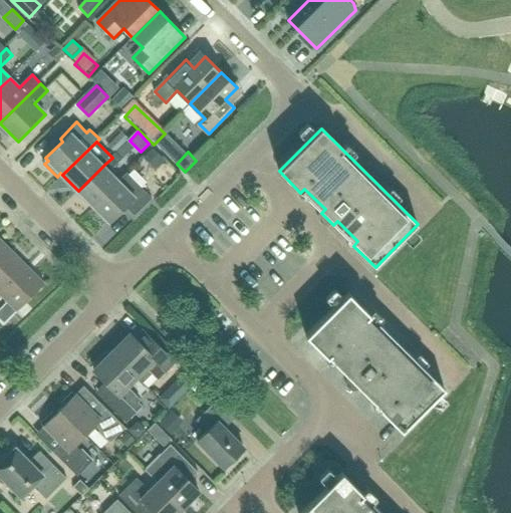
[(78,191),(94,207),(119,182),(118,182),(109,173),(122,160),(115,153),(111,157),(112,158),(105,164),(78,191)]
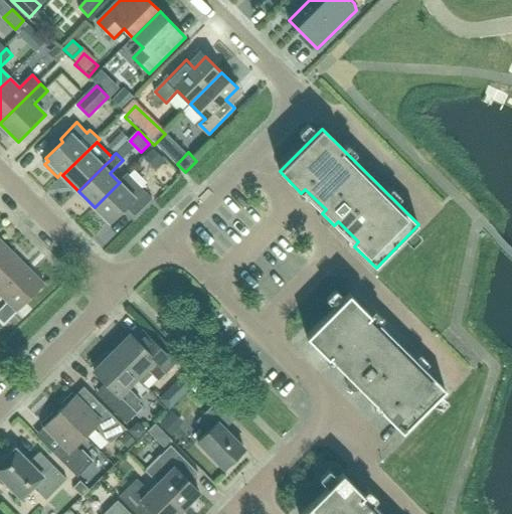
[(120,182),(95,207),(111,224),(127,208),(136,216),(153,199),(128,173),(119,182),(120,182)]
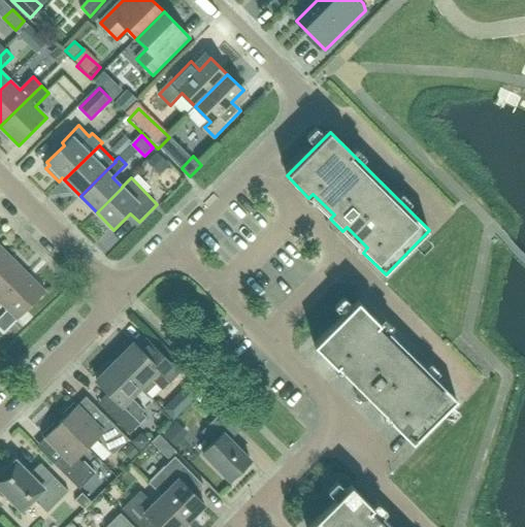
[(0,265),(10,256),(0,244),(0,265)]
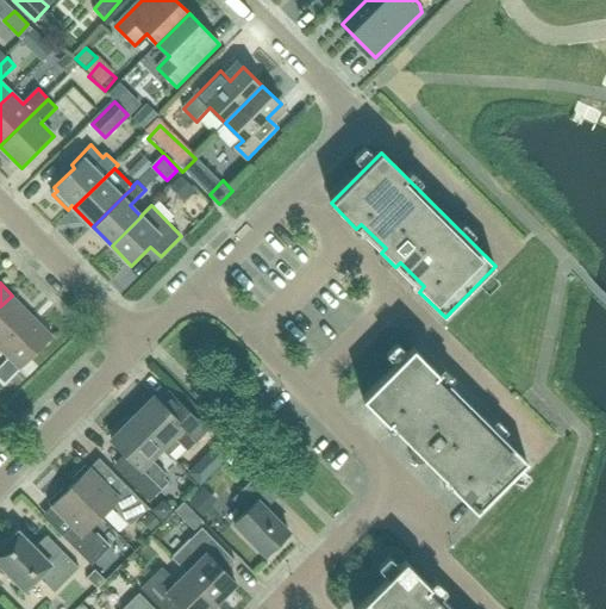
[(0,348),(32,316),(12,296),(0,306),(0,348)]
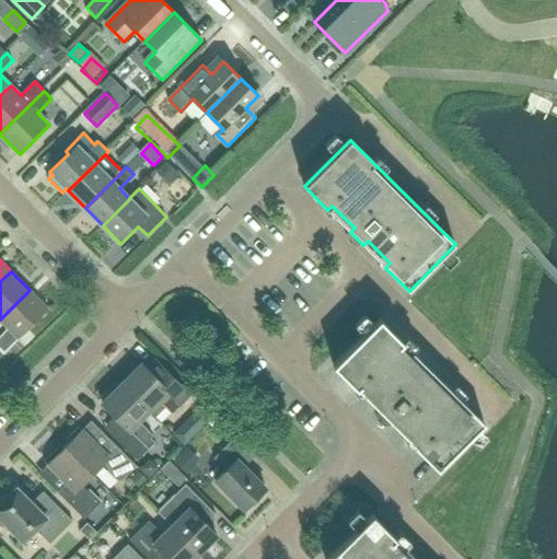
[(30,290),(0,319),(9,329),(0,337),(0,348),(6,353),(19,339),(20,339),(49,310),(30,290)]
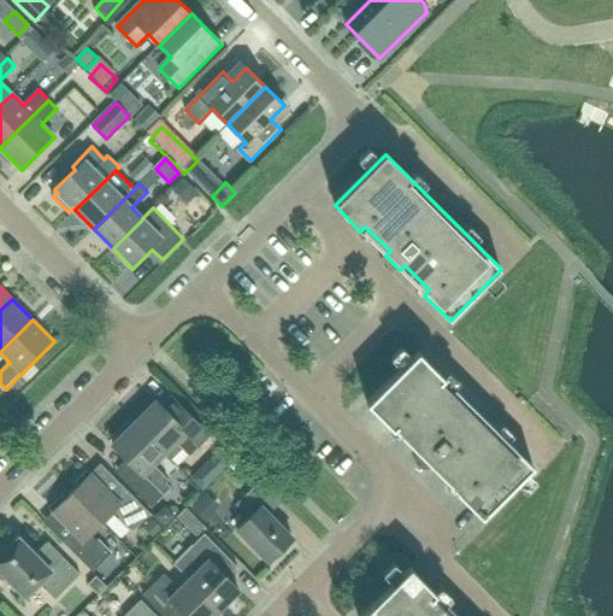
[(534,467),(418,352),(367,403),(393,429),(398,424),(423,449),(418,453),(432,468),(437,463),(461,487),(457,492),(483,518),(534,467)]
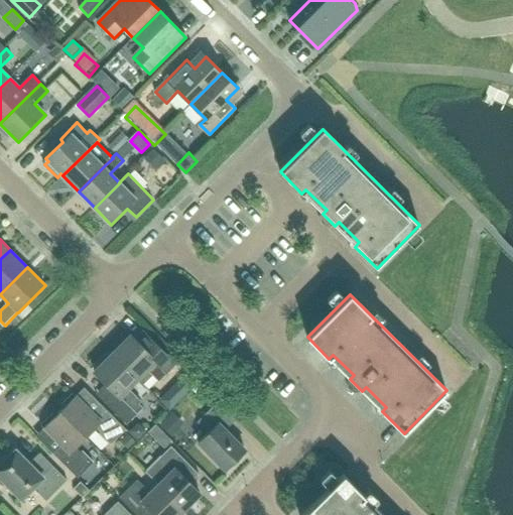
[(113,354),(138,379),(144,385),(153,376),(159,382),(177,365),(143,331),(134,340),(131,336),(113,354)]
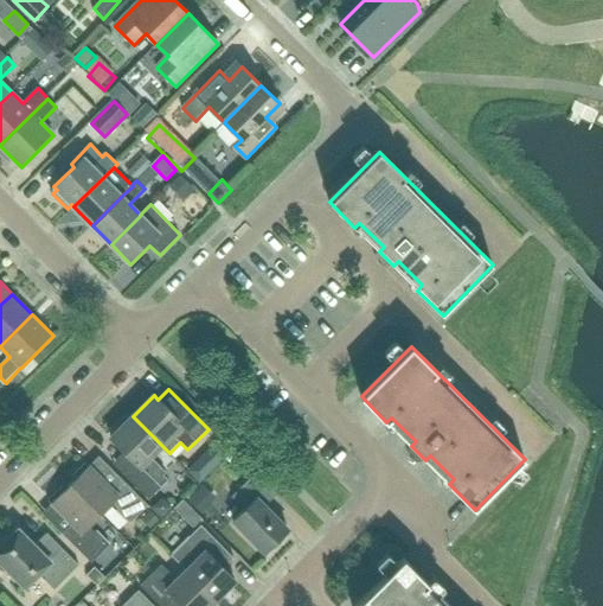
[(152,457),(162,446),(133,416),(111,438),(132,459),(120,470),(149,499),(170,480),(164,474),(166,472),(152,457)]
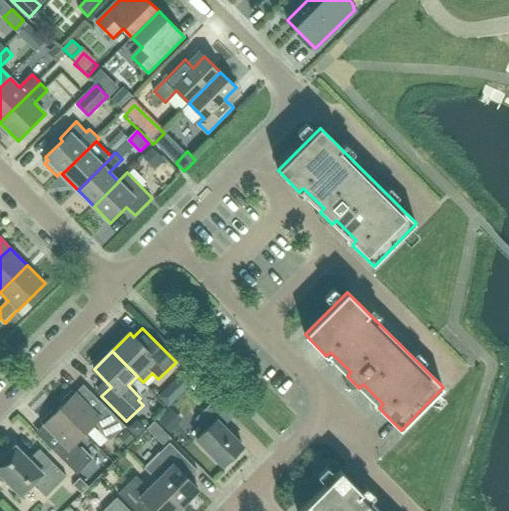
[(195,388),(206,399),(212,393),(202,382),(195,388)]
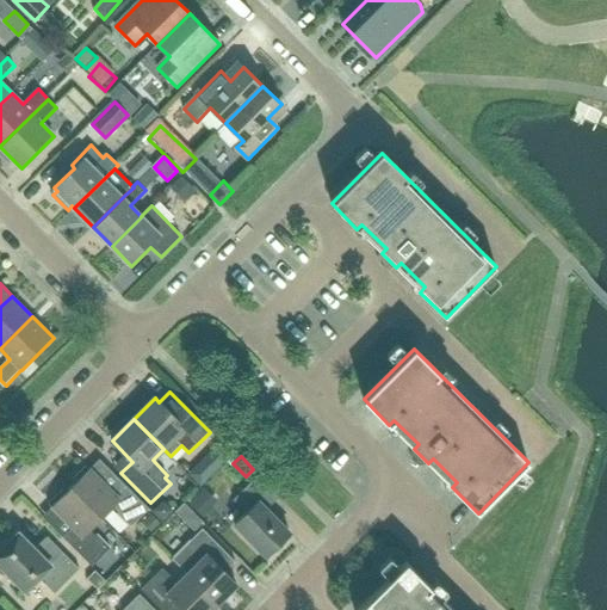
[(131,528),(150,509),(119,478),(110,487),(87,466),(73,480),(76,484),(72,488),(103,518),(113,507),(119,512),(118,513),(131,528)]
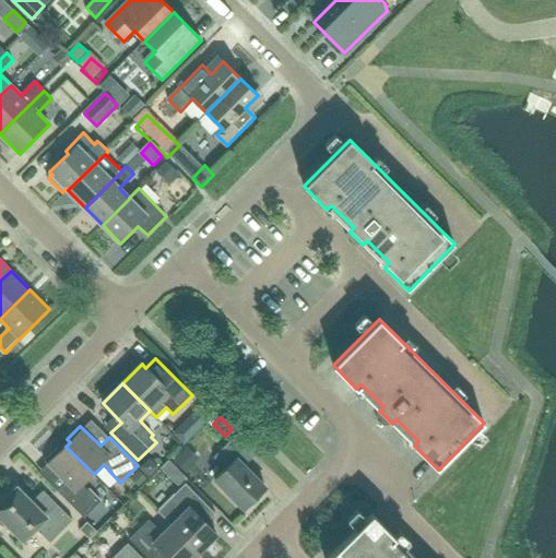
[(244,509),(265,487),(245,466),(256,455),(237,436),(214,458),(226,470),(215,481),(244,509)]
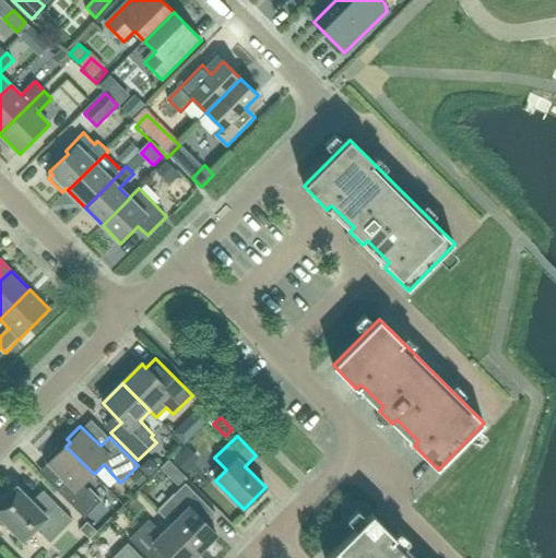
[(85,519),(102,501),(90,489),(87,490),(83,485),(94,474),(66,447),(61,451),(58,448),(45,461),(66,482),(57,490),(85,519)]
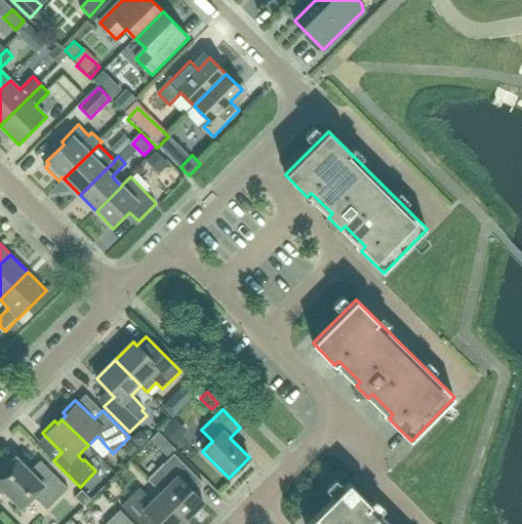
[(143,472),(155,462),(147,451),(134,461),(143,472)]
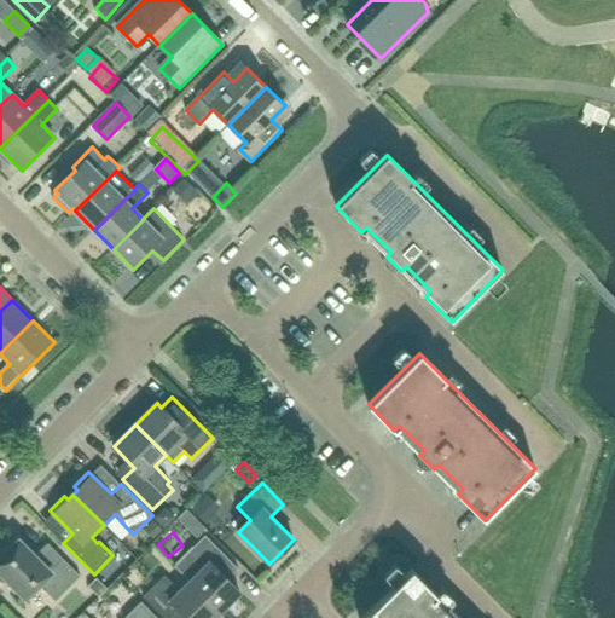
[(190,582),(221,613),(241,593),(219,571),(230,560),(206,536),(185,558),(175,567),(190,582)]
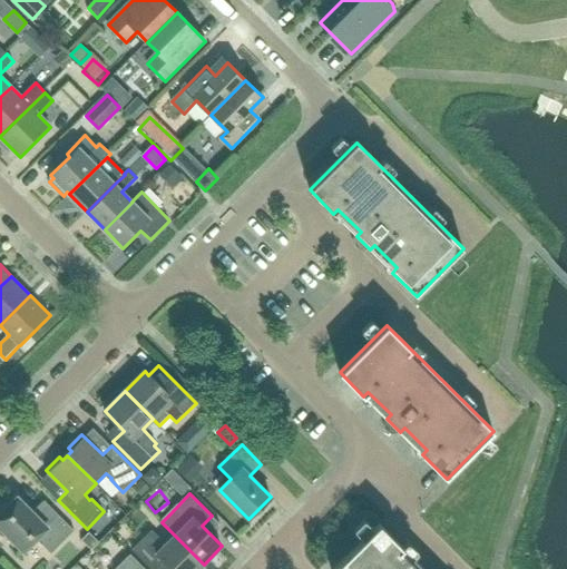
[(75,531),(45,501),(33,512),(18,498),(0,516),(0,535),(2,537),(7,537),(8,536),(25,551),(37,539),(51,555),(75,531)]
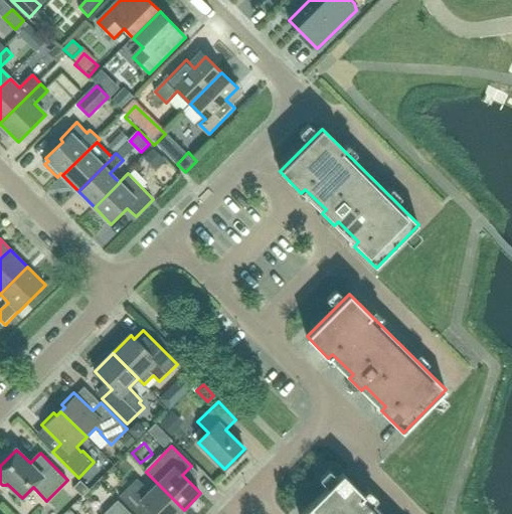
[(103,481),(112,491),(138,470),(129,459),(103,481)]
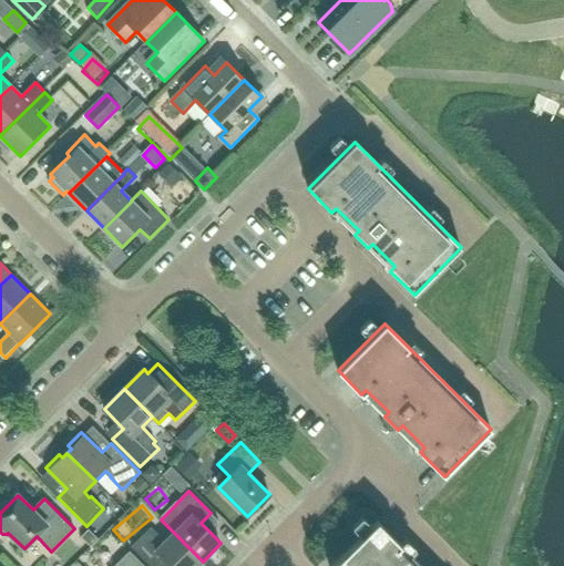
[(422,565),(378,521),(332,565),(422,565)]
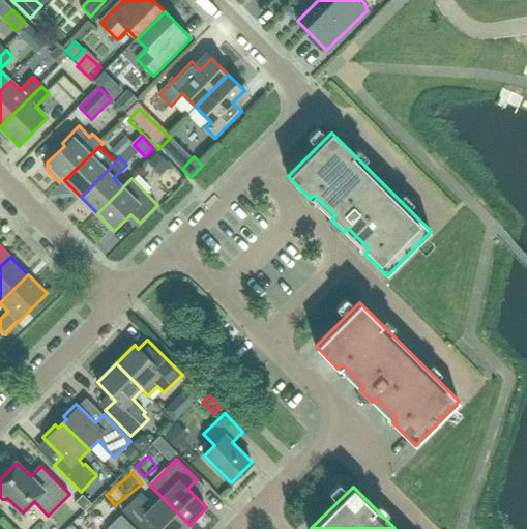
[(146,528),(153,523),(159,528),(185,528),(189,525),(163,498),(154,506),(142,493),(123,511),(141,528),(146,528)]
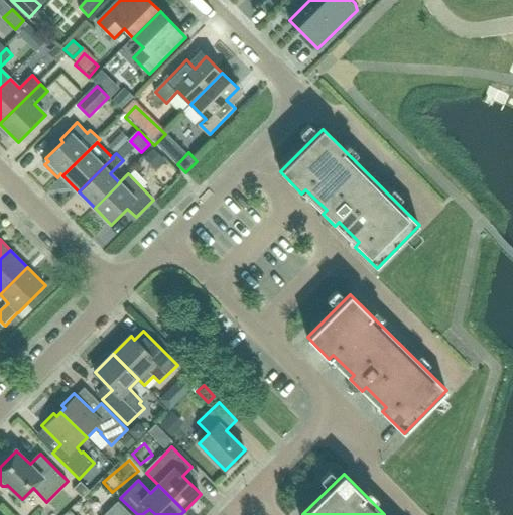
[(131,514),(119,502),(105,514),(131,514)]
